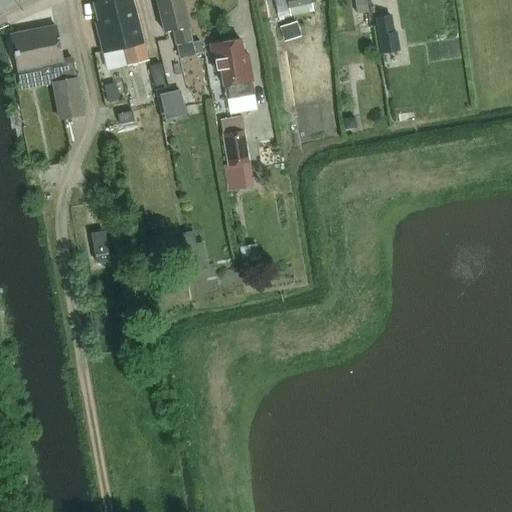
[(131,61),(147,57),(132,0),(100,0),(92,2),(97,21),(95,25),(102,53),(128,46),(131,61)]
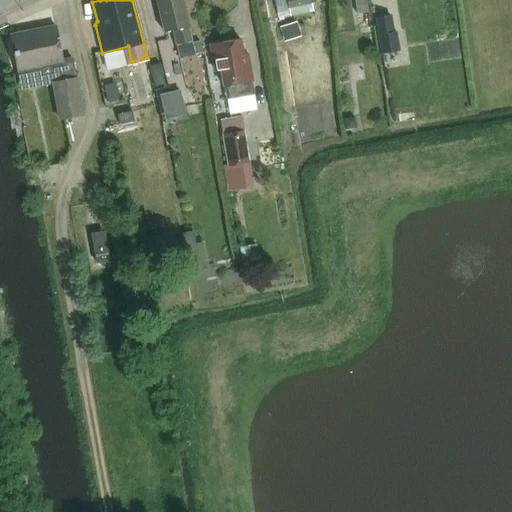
[(176,45),(191,41),(188,25),(189,25),(182,0),(155,0),(163,31),(172,29),(176,45)]
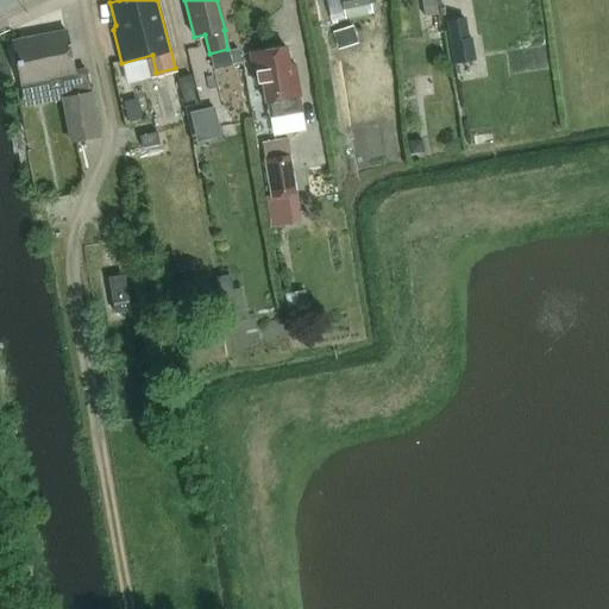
[(327,0),(332,22),(374,12),(370,0),(327,0)]
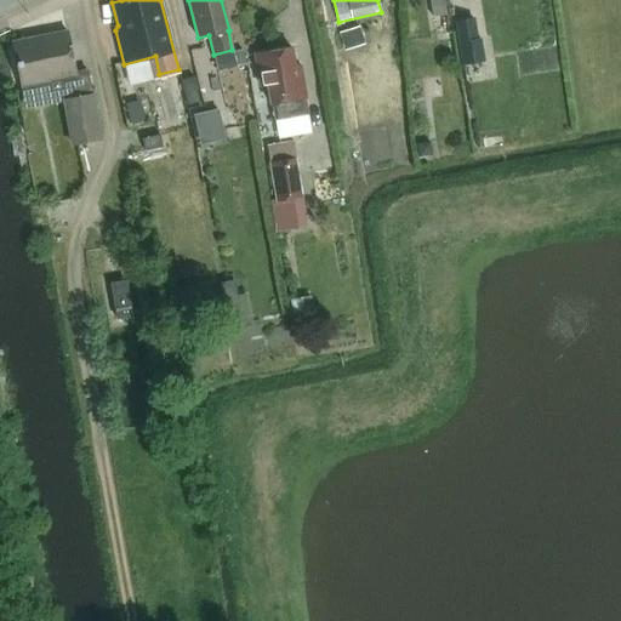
[(474,18),(455,22),(461,60),(484,56),(482,38),(478,38),(474,18)]
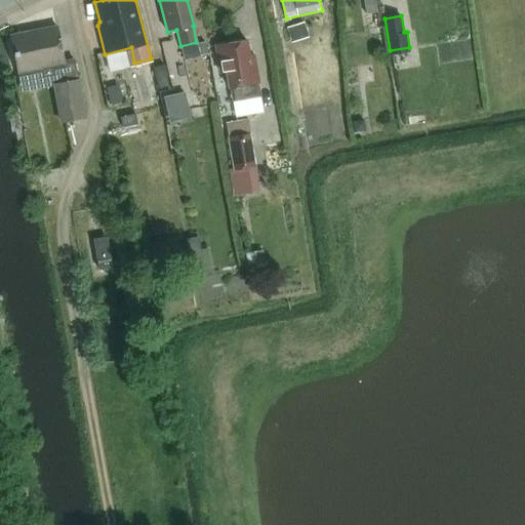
[(287,28),(292,43),(310,37),(305,22),(287,28)]
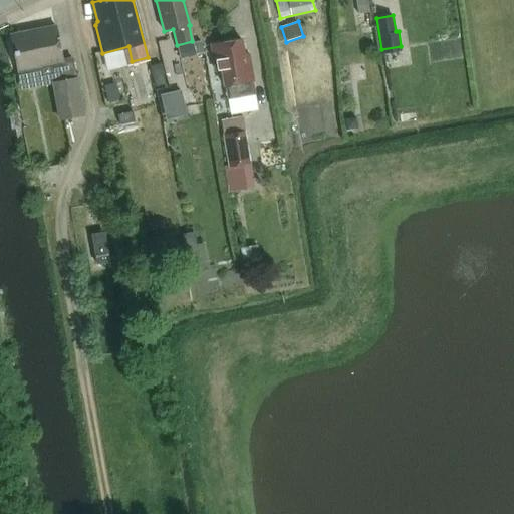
[(19,41),(12,42),(15,61),(22,60),(24,70),(40,67),(39,63),(53,61),(60,59),(54,27),(17,34),(19,41)]
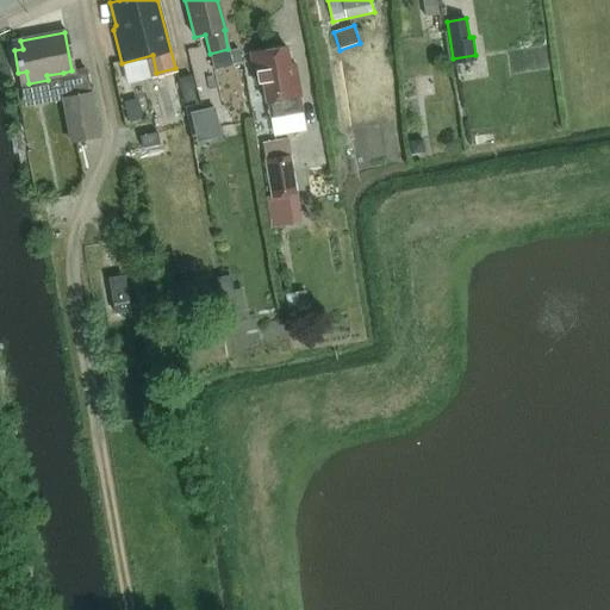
[(296,64),(290,66),(287,47),(250,53),(256,85),(262,83),(266,101),(268,101),(271,119),(305,113),(296,64)]
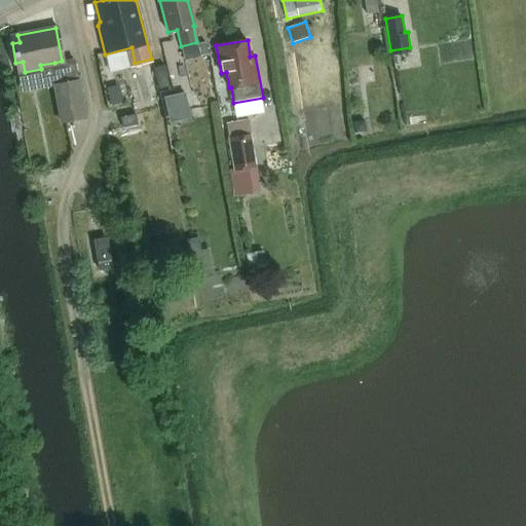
[(197,43),(200,57),(209,54),(205,41),(197,43)]
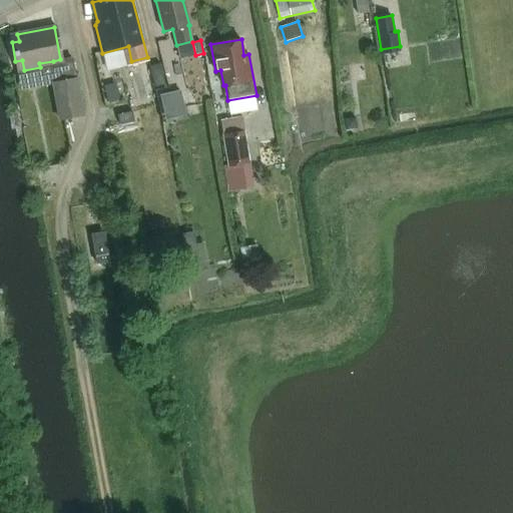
[(57,81),(53,82),(53,83),(60,119),(83,115),(76,77),(72,57),(60,59),(53,61),(57,81)]
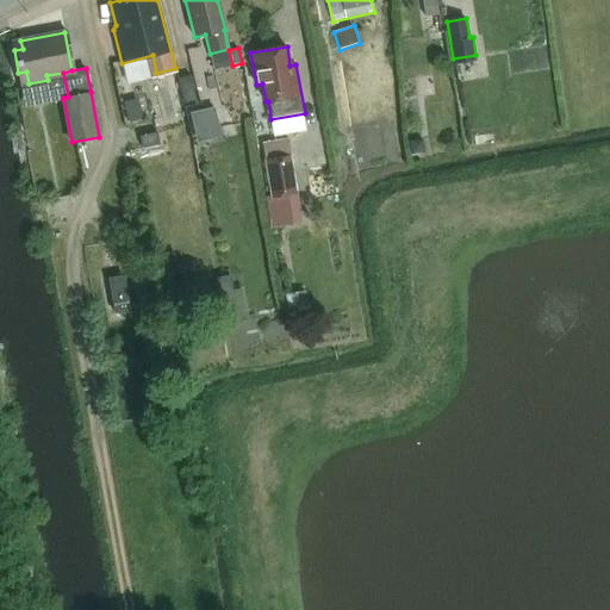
[(197,100),(191,75),(179,78),(185,103),(197,100)]
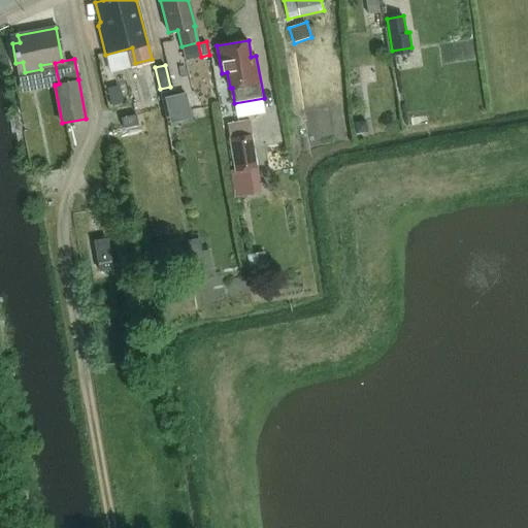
[(186,92),(164,97),(166,110),(189,105),(186,92)]
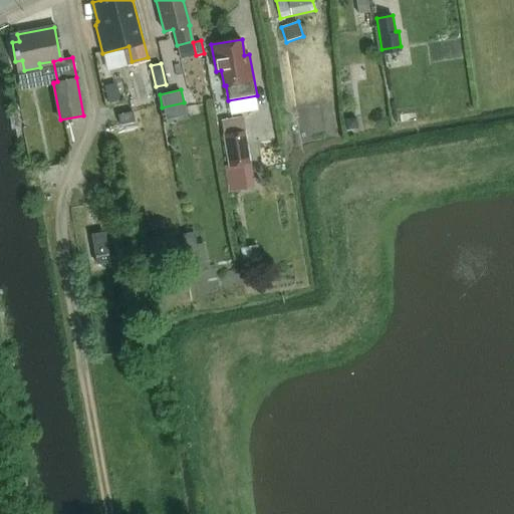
[(133,111),(117,114),(119,124),(135,121),(133,111)]
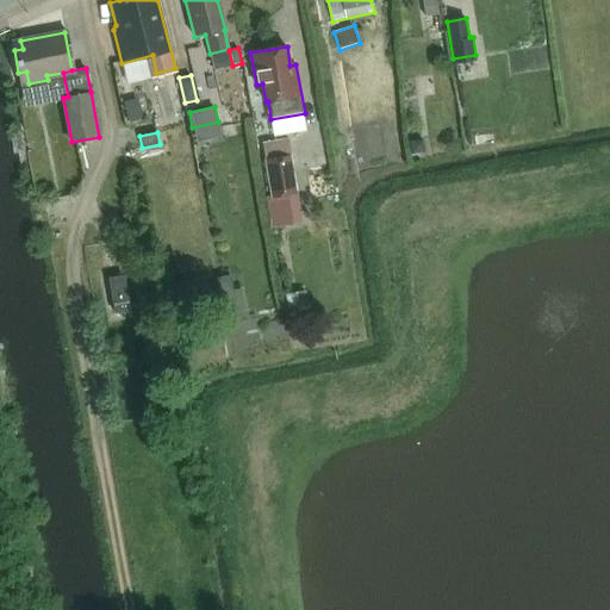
[(288,138),(263,143),(275,217),(298,213),(296,194),(298,194),(288,138)]
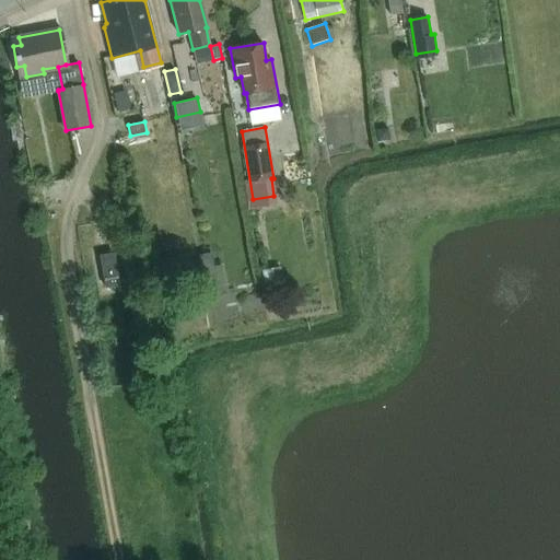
[(387,140),(389,136),(388,127),(376,129),(378,141),(387,140)]
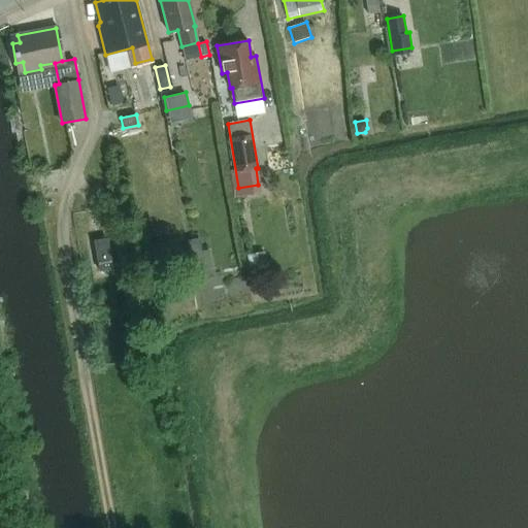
[(156,242),(169,240),(167,226),(154,228),(156,242)]
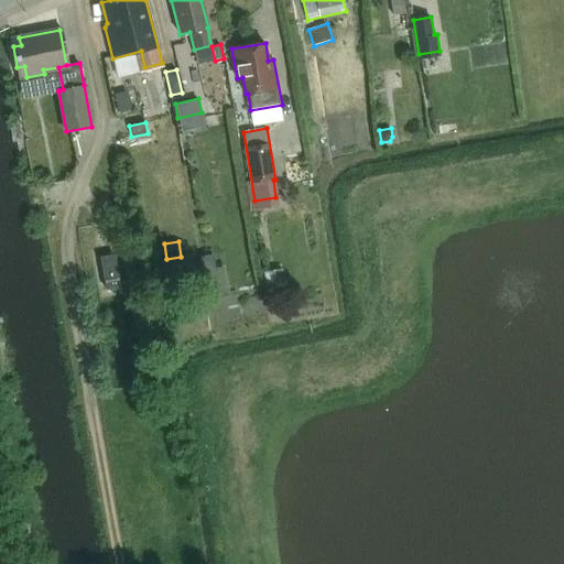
[(107,290),(120,288),(115,253),(100,256),(107,290)]
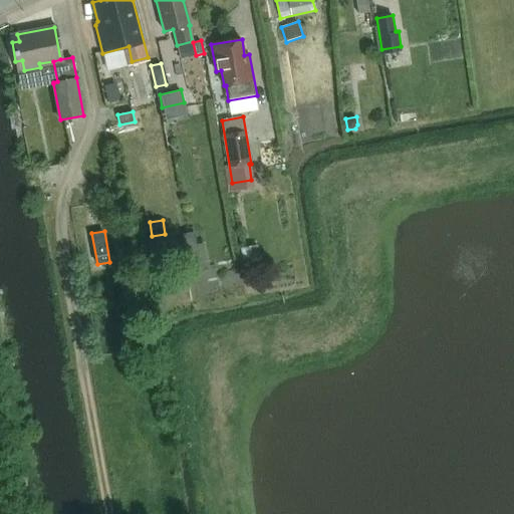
[(162,237),(141,241),(143,253),(164,249),(162,237)]
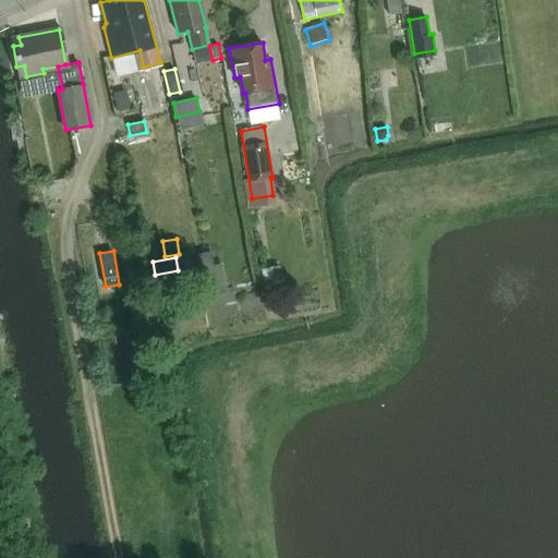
[(262,269),(265,291),(283,288),(280,266),(262,269)]
